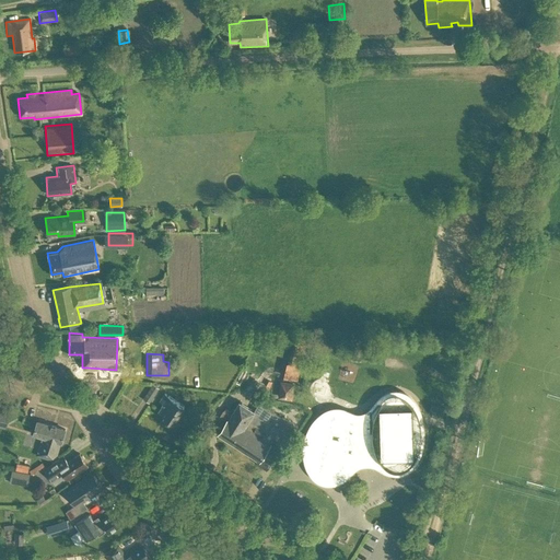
[(290,398),(293,384),(282,382),(279,396),(290,398)]
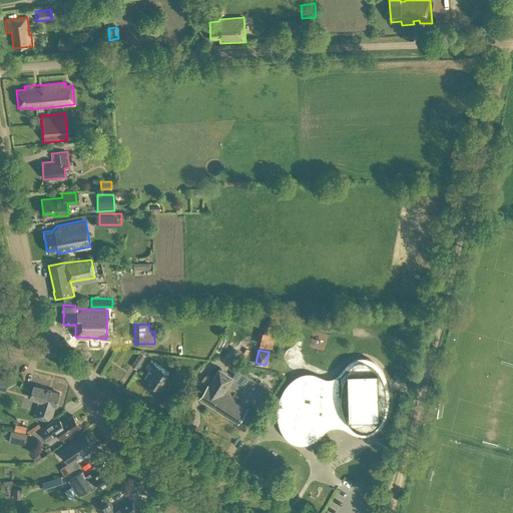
[(140,352),(131,365),(137,369),(146,356),(140,352)]
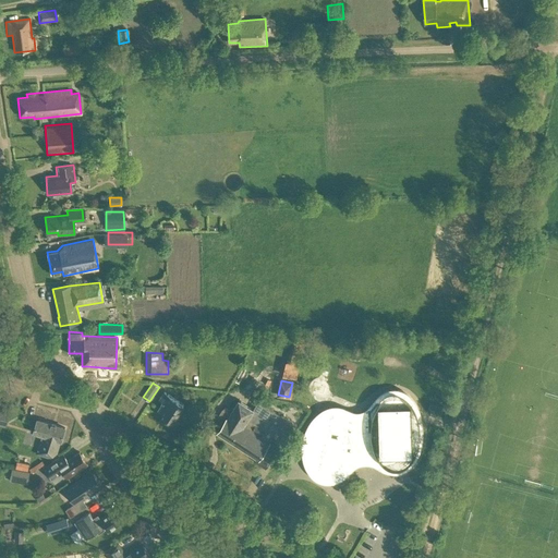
[(326,411),(322,415),(316,419),(313,424),(311,427),(310,429),(307,436),(306,445),(306,448),(306,452),(307,460),(308,463),(312,471),(314,473),(317,476),(322,478),(325,480),(328,480),(334,480),(338,477),(342,474),(347,470),(351,463),(353,460),(355,452),(374,450),(374,455),(377,461),(380,466),(386,470),(389,472),(395,472),(398,472),(403,471),(409,468),(411,465),(416,459),(417,455),(421,447),(422,441),(423,432),(423,427),(422,417),(419,409),(416,404),(412,398),(409,393),(403,391),(398,389),(392,389),(387,390),(381,392),(379,395),(376,398),(373,404),(372,408),(370,415),(352,417),(350,415),(346,412),(341,410),(338,409),(335,409),(331,410),(326,411)]
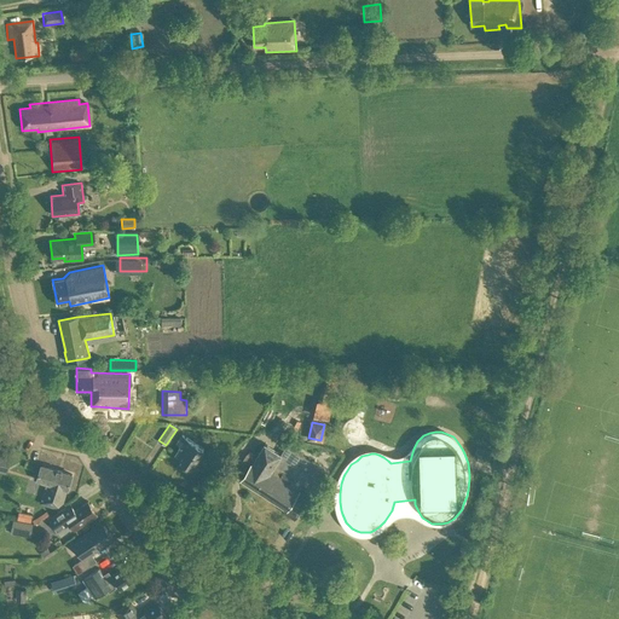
[(191,468),(204,450),(192,441),(191,444),(181,438),(177,445),(180,447),(174,455),(181,460),(180,462),(191,468)]
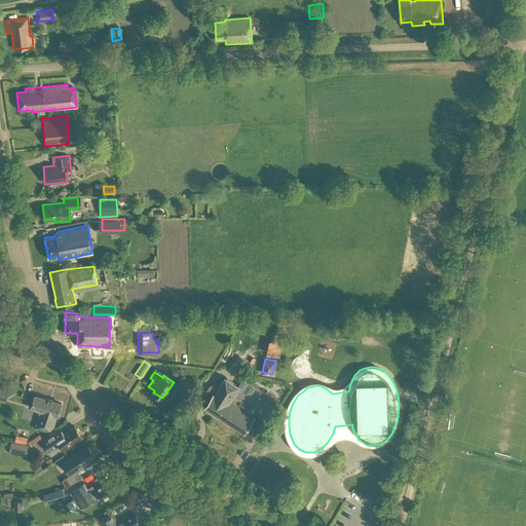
[(251,441),(267,415),(277,399),(265,390),(265,391),(242,378),(238,385),(224,376),(216,388),(208,401),(203,407),(241,431),(240,435),(251,441)]
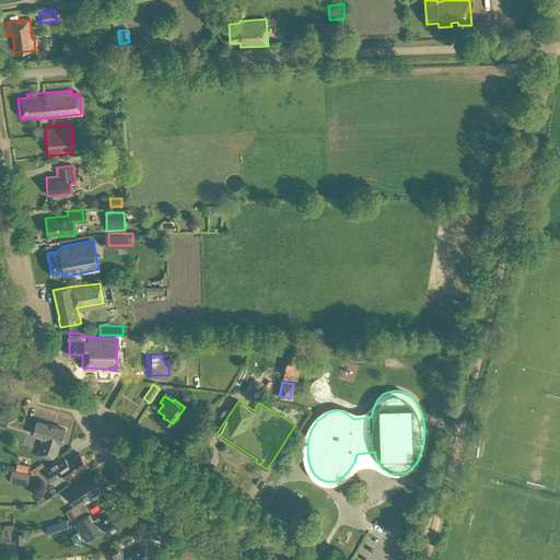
[(0,406),(0,426),(6,428),(10,408),(0,406)]
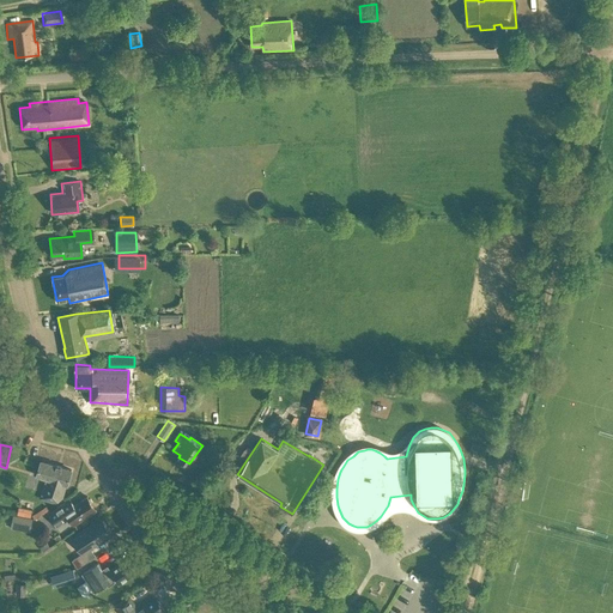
[(244,449),(236,463),(242,467),(252,453),(244,449)]
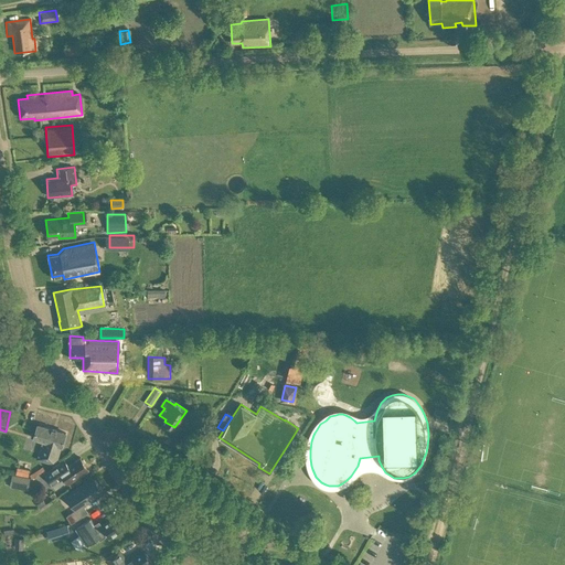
[(39,424),(39,425),(34,438),(42,440),(38,459),(49,462),(59,460),(66,433),(39,424)]
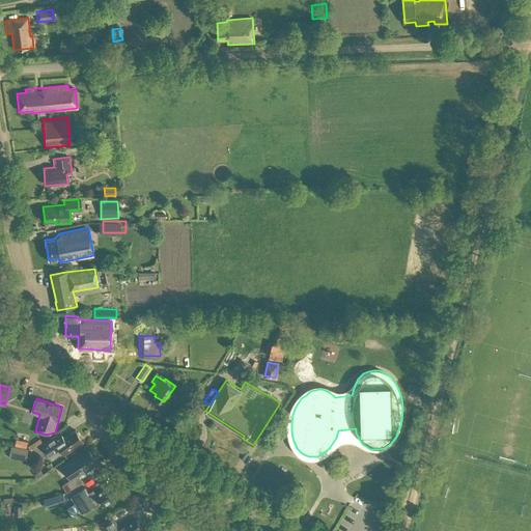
[(61,431),(42,444),(48,453),(59,446),(64,454),(84,442),(76,429),(64,437),(61,431)]
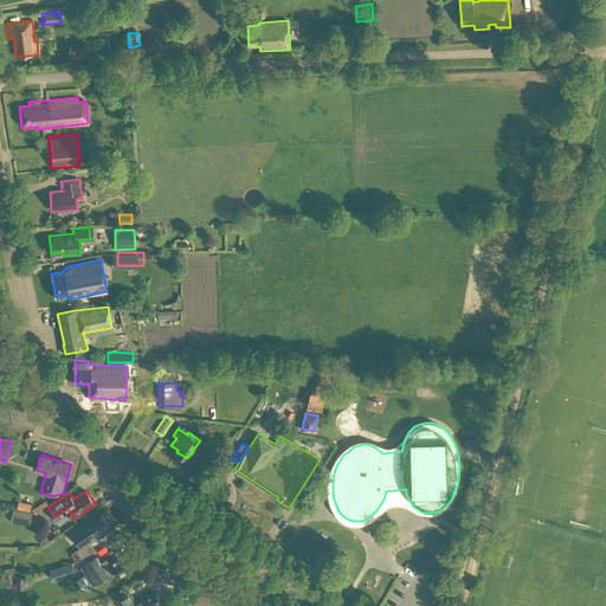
[(388,491),(384,504),(391,502),(398,502),(405,503),(413,507),(407,501),(405,495),(404,490),(388,491)]
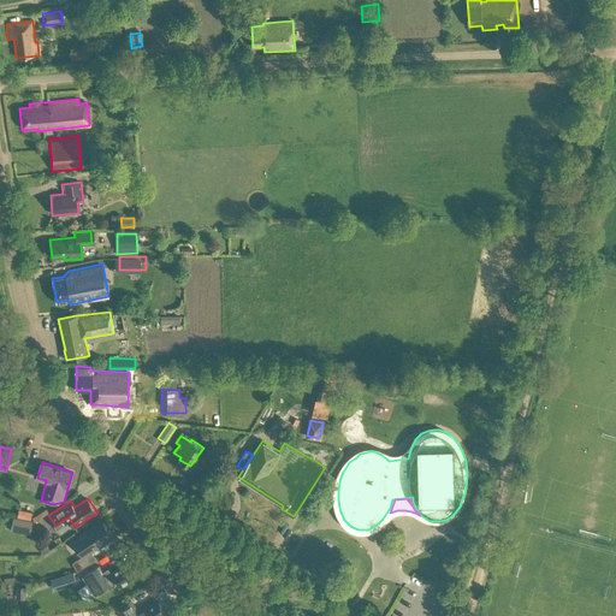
[(34,522),(15,519),(12,531),(31,534),(34,522)]
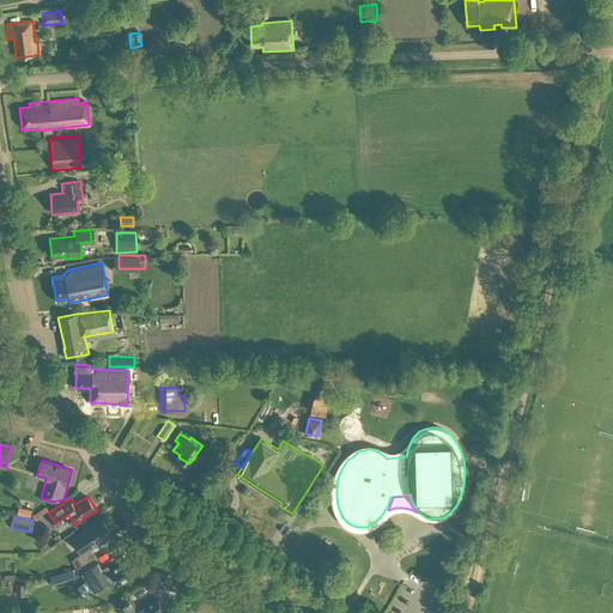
[(84,553),(114,534),(103,517),(73,536),(84,553)]
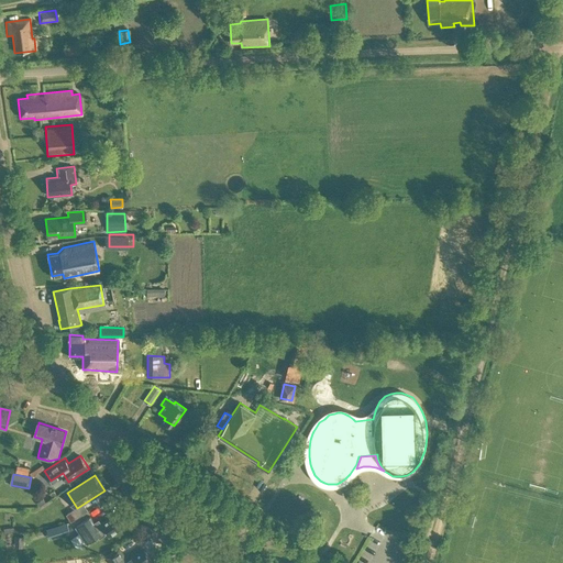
[(40,507),(46,504),(43,498),(36,503),(40,507)]
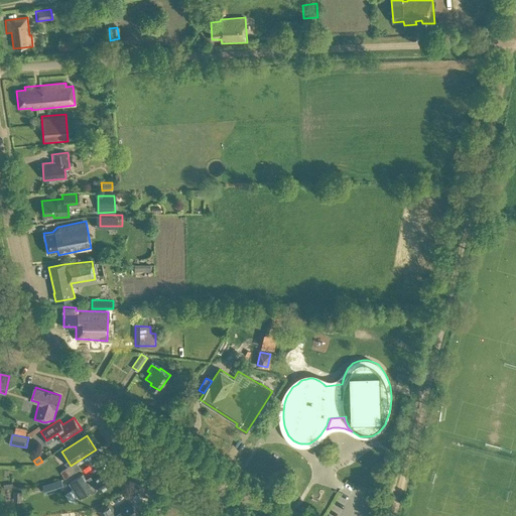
[(72,474),(68,467),(61,471),(66,478),(72,474)]
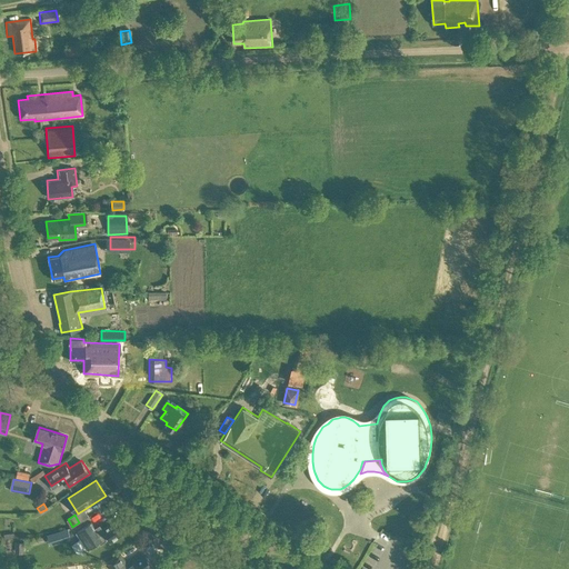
[(91,521),(78,530),(89,548),(100,541),(101,543),(109,538),(110,541),(127,531),(119,518),(102,528),(101,526),(96,529),(91,521)]
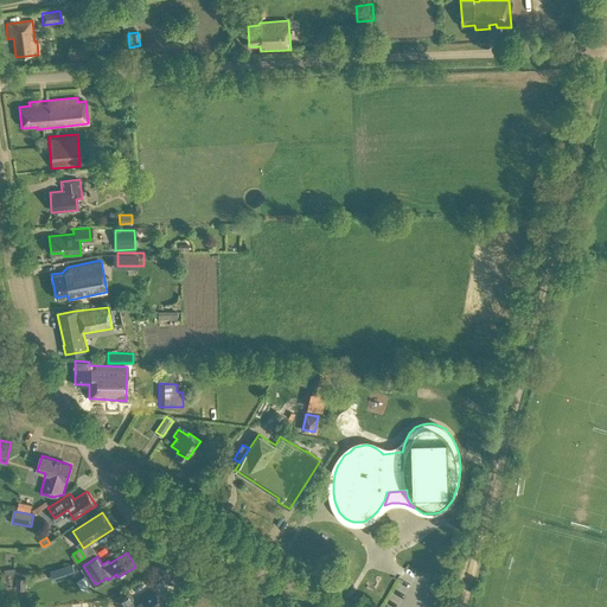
[(72,563),(53,569),(56,579),(75,572),(72,563)]
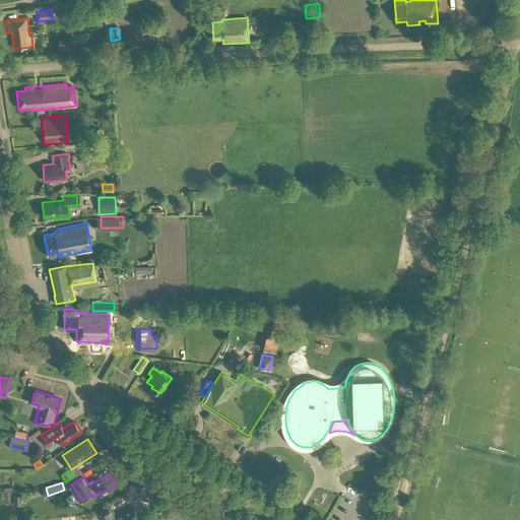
[(113,504),(101,513),(105,519),(142,519),(133,505),(130,507),(129,506),(119,512),(113,504)]
